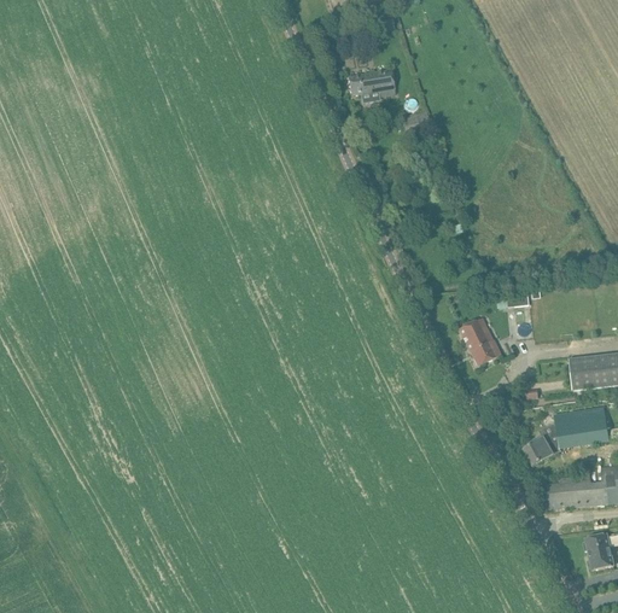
[(390,11),(372,17),(377,33),(395,27),(390,11)]
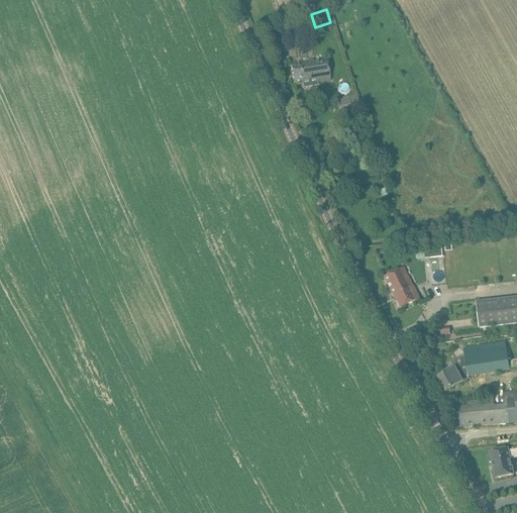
[(301,61),(291,63),(294,79),(303,77),(304,84),(319,82),(318,80),(318,75),(331,72),(328,57),(301,61)]
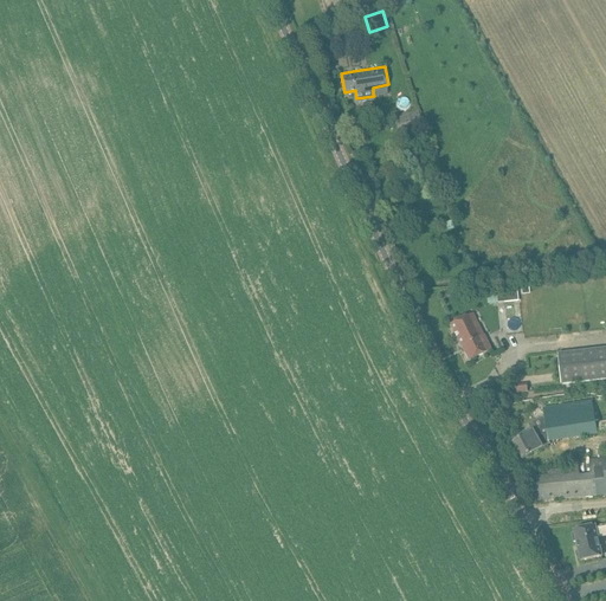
[(418,108),(391,116),(395,129),(423,121),(418,108)]
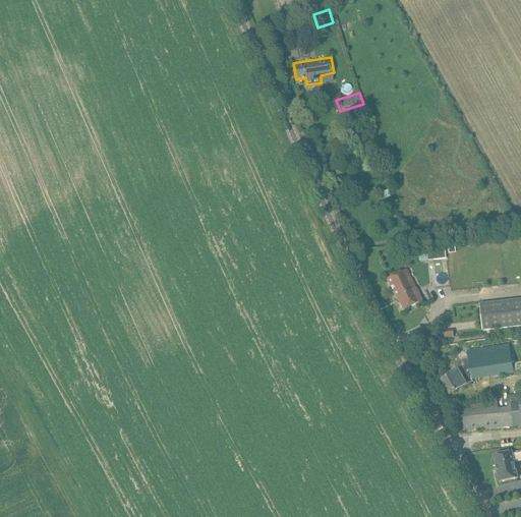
[(444,243),(426,245),(427,257),(446,255),(444,243)]
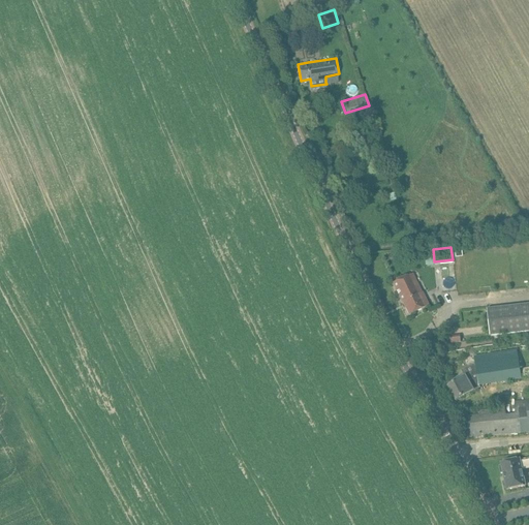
[(403,275),(394,280),(409,312),(429,302),(422,289),(421,289),(411,271),(403,275)]
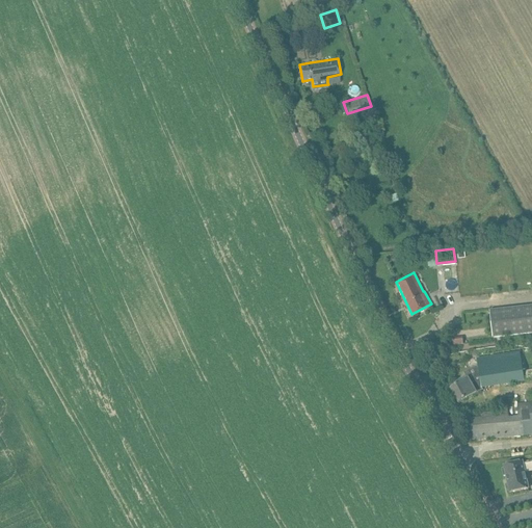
[(531,301),(489,307),(493,335),(531,330),(531,301)]
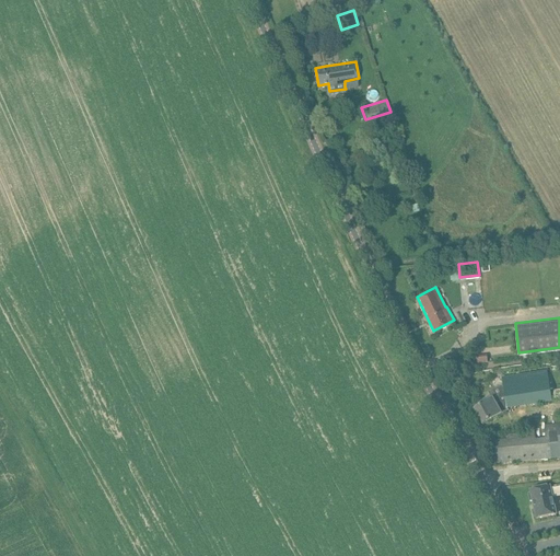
[(477,352),(477,354),(478,359),(478,360),(488,359),(487,351),(477,352)]
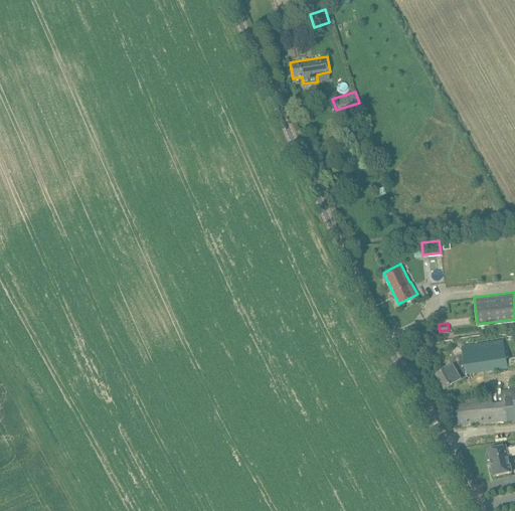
[(514,334),(463,341),(464,349),(467,372),(508,366),(505,345),(514,343),(514,334)]
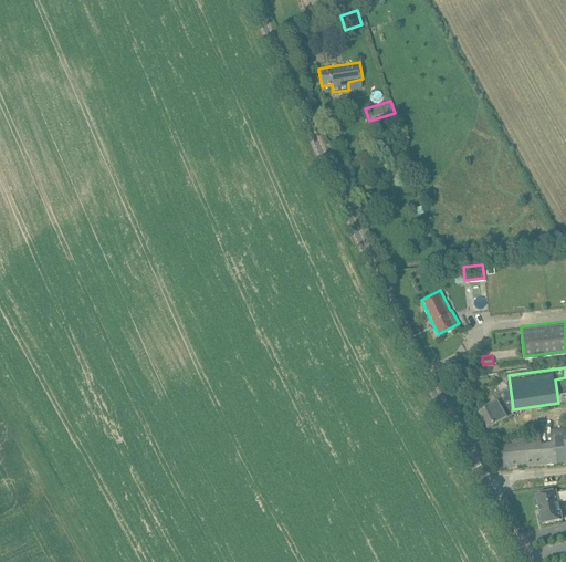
[(483,408),(479,410),(483,419),(482,420),(485,427),(488,426),(498,420),(514,410),(513,409),(510,384),(503,388),(493,393),(495,397),(481,405),(483,408)]
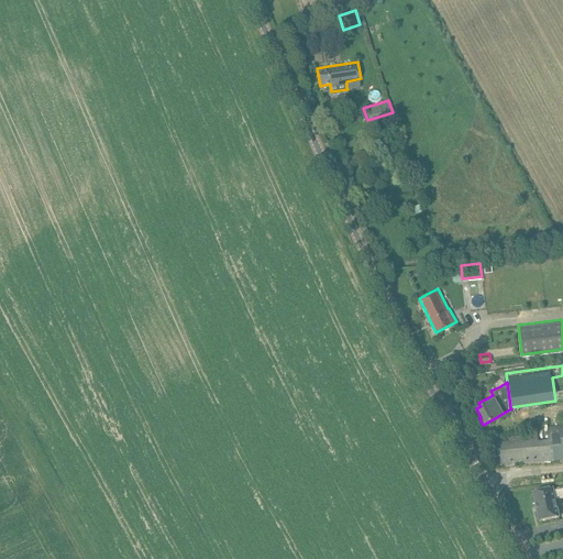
[(499,437),(488,437),(490,463),(562,456),(562,417),(559,418),(560,420),(560,423),(547,424),(548,430),(548,438),(539,438),(538,433),(526,434),(499,437)]
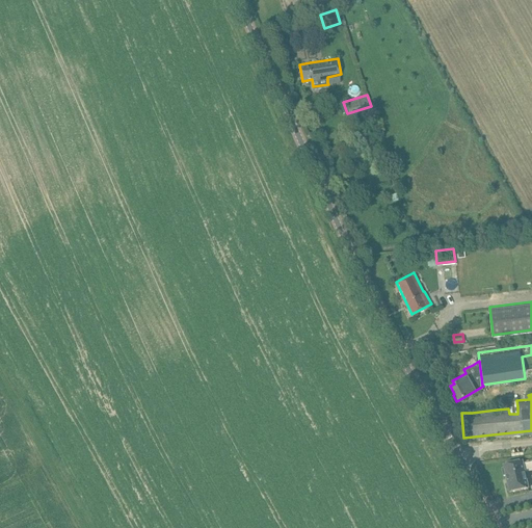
[(505,465),(502,466),(504,473),(506,472),(510,490),(524,486),(528,485),(527,478),(528,478),(526,471),(525,471),(524,462),(523,460),(523,458),(510,462),(508,462),(504,463),(504,464),(505,465)]
